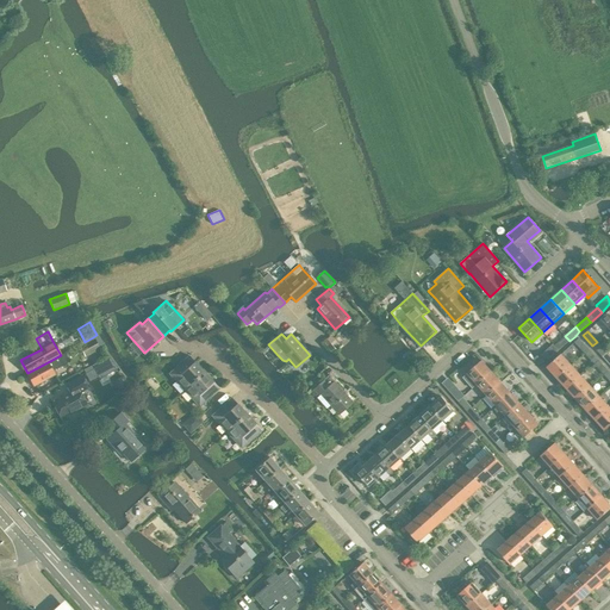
[(555,346),(554,346),(559,350),(570,341),(565,336),(555,346)]
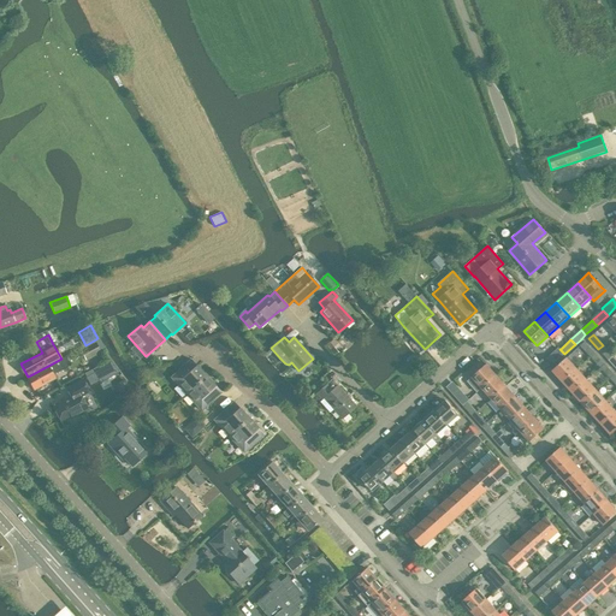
[(86,345),(80,349),(86,361),(87,360),(101,353),(95,343),(94,341),(86,345)]
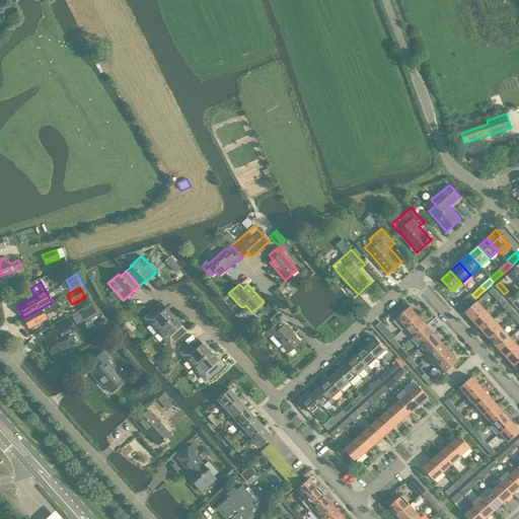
[(493,288),(489,291),(497,300),(501,297),(493,288)]
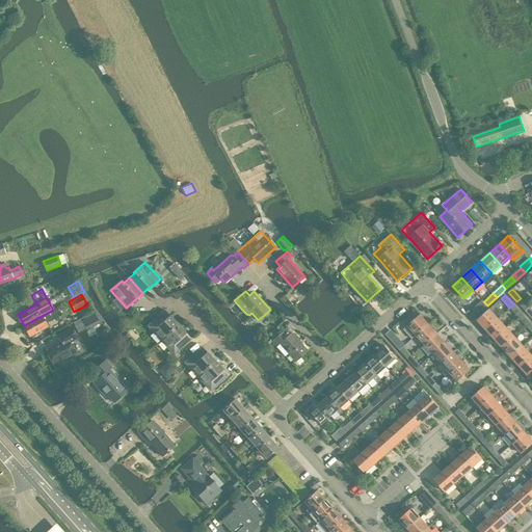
[(516,301),(525,311),(529,307),(521,298),(516,301)]
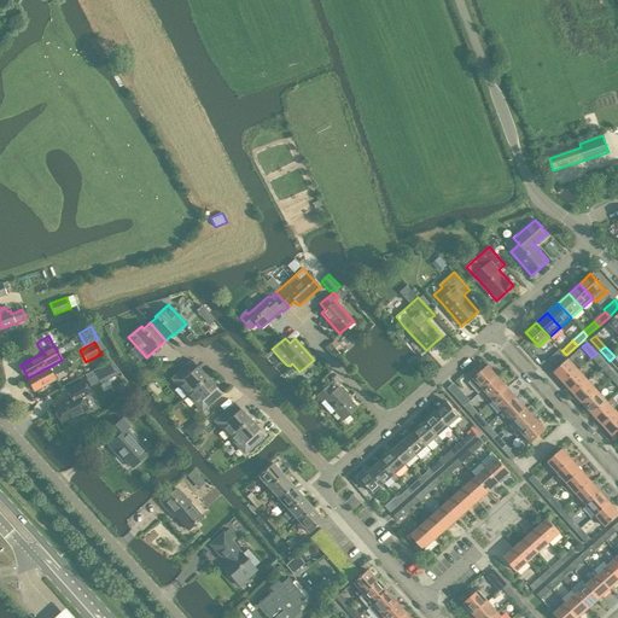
[(560,349),(549,359),(555,365),(566,355),(561,350),(563,350),(560,348),(560,349)]
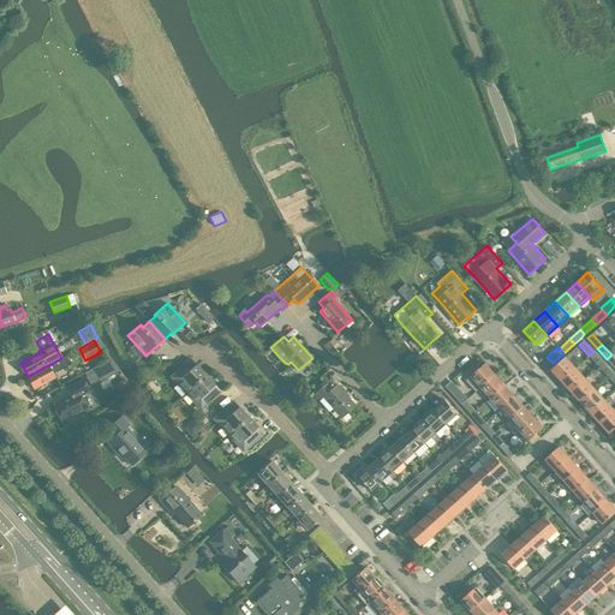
[(593,352),(589,356),(598,366),(603,362),(593,352)]
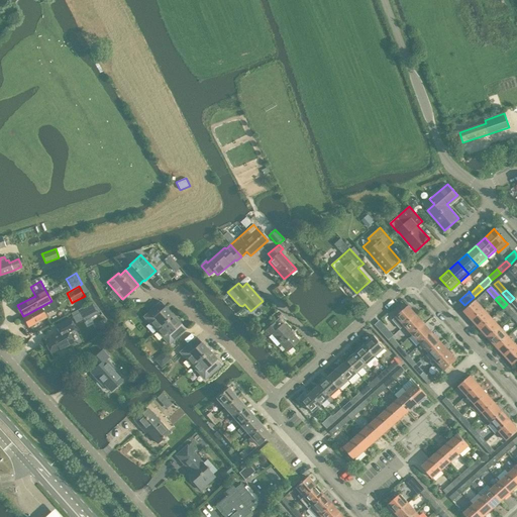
[(40,307),(23,316),(29,327),(46,317),(45,315),(60,307),(55,299),(52,301),(40,307)]
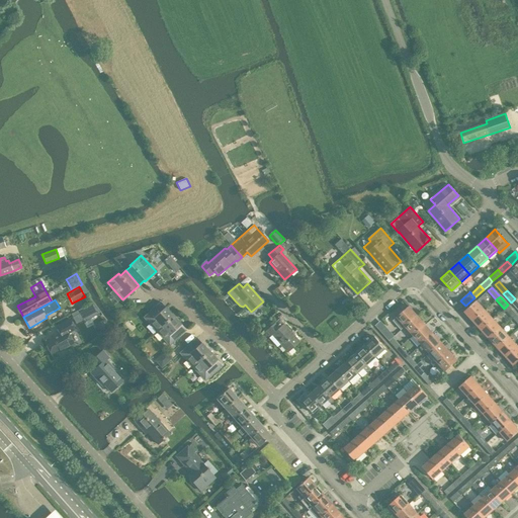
[(464,312),(472,321),(485,310),(477,300),(464,312)]
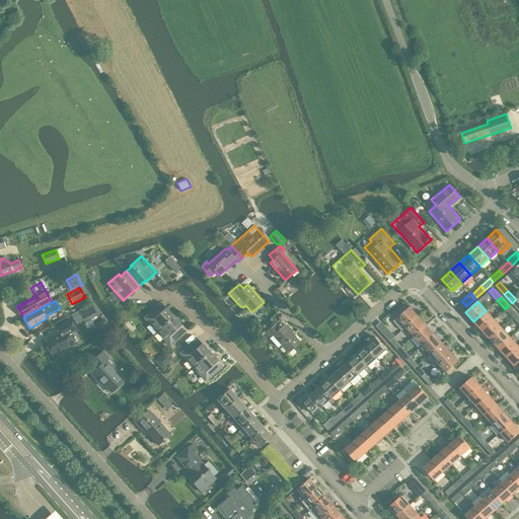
[(144,317),(156,331),(173,315),(160,302),(144,317)]
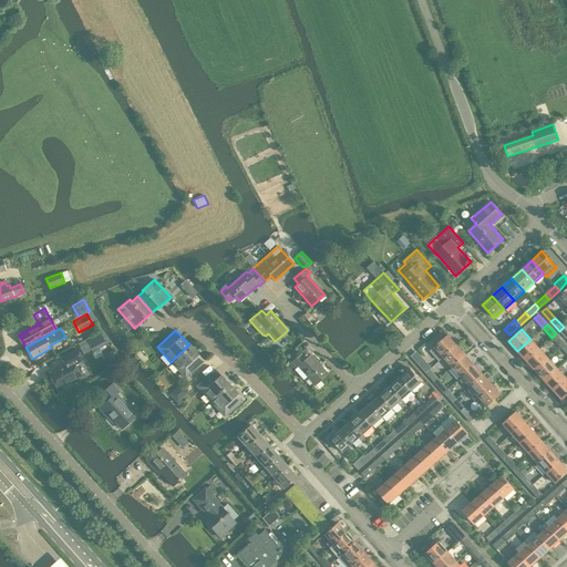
[(556,333),(552,338),(560,347),(565,343),(556,333)]
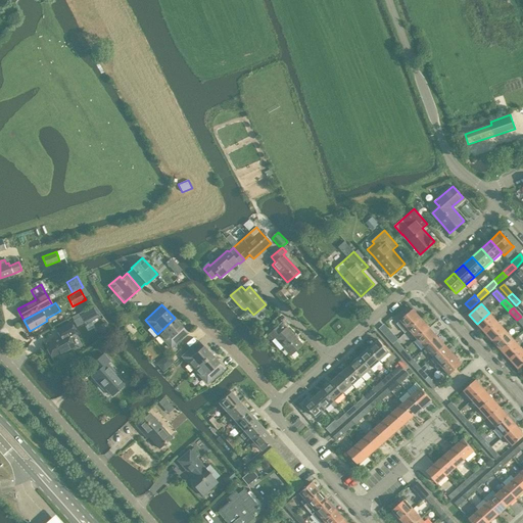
[(89,310),(87,313),(88,316),(90,318),(93,318),(96,316),(97,313),(95,310),(92,308),(89,310)]
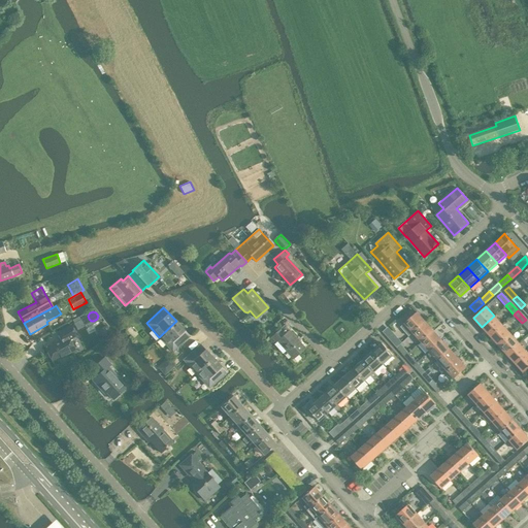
[(408,336),(413,333),(425,322),(417,312),(400,327),(408,336)]
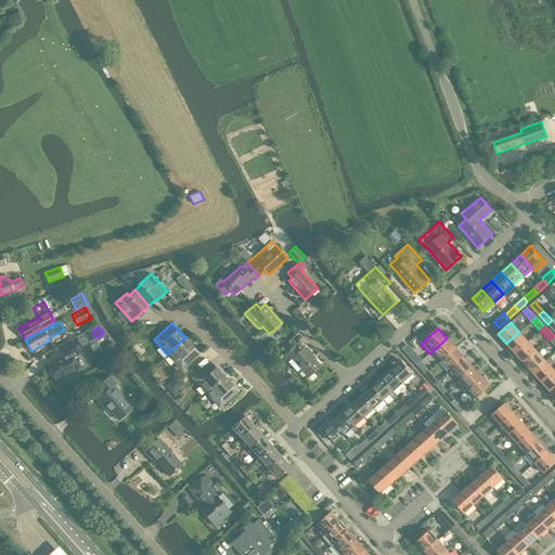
[(519,332),(506,344),(515,353),(528,341),(519,332)]
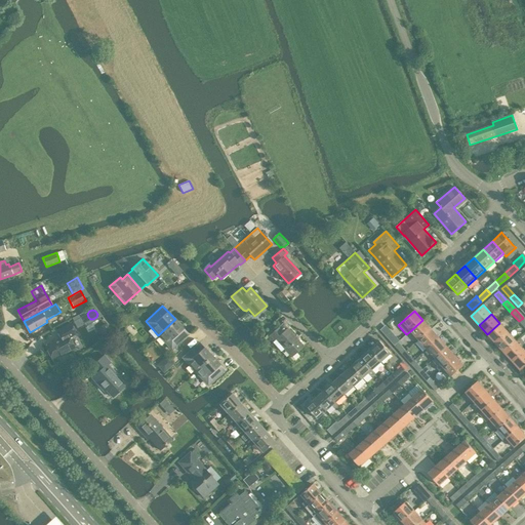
[(175,319),(158,335),(171,350),(189,333),(175,319)]
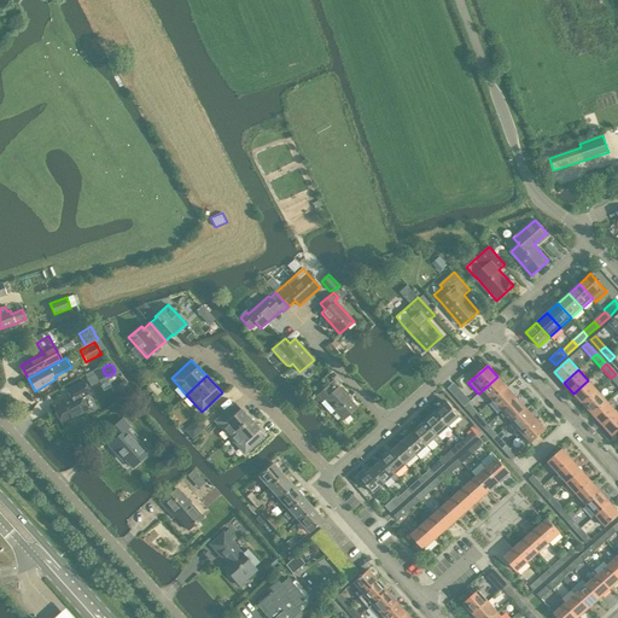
[(497,377),(483,390),(493,400),(507,386),(497,377)]
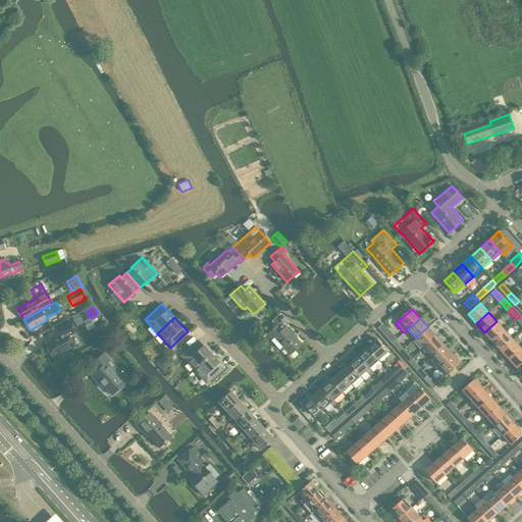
[(52,358),(57,355),(58,357),(60,358),(65,355),(65,353),(64,352),(74,346),(67,333),(74,329),(70,321),(58,328),(62,335),(45,345),(52,358)]
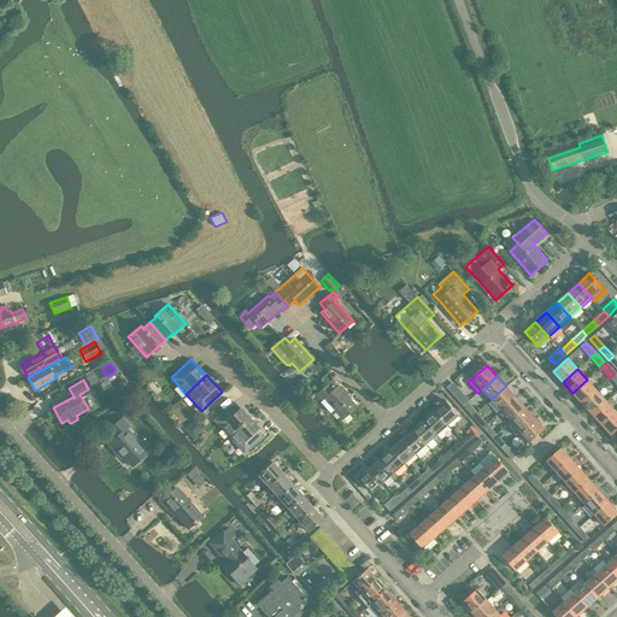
[(587,380),(573,393),(582,403),(597,389),(587,380)]
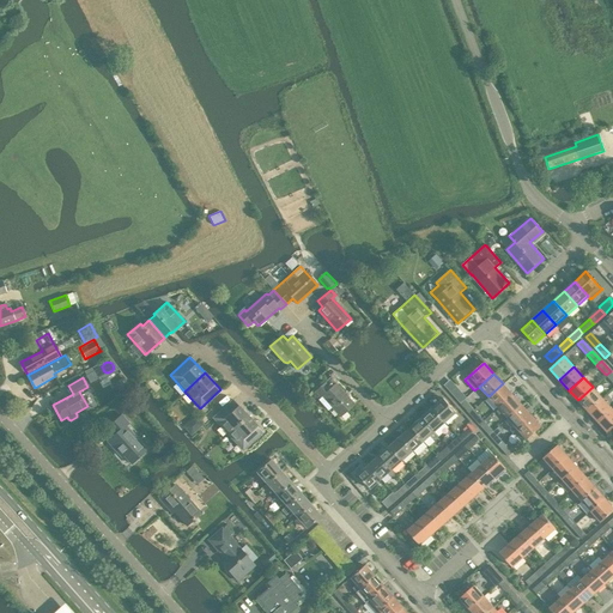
[(325,381),(311,393),(317,399),(328,411),(332,407),(339,417),(353,404),(335,383),(331,387),(325,381)]
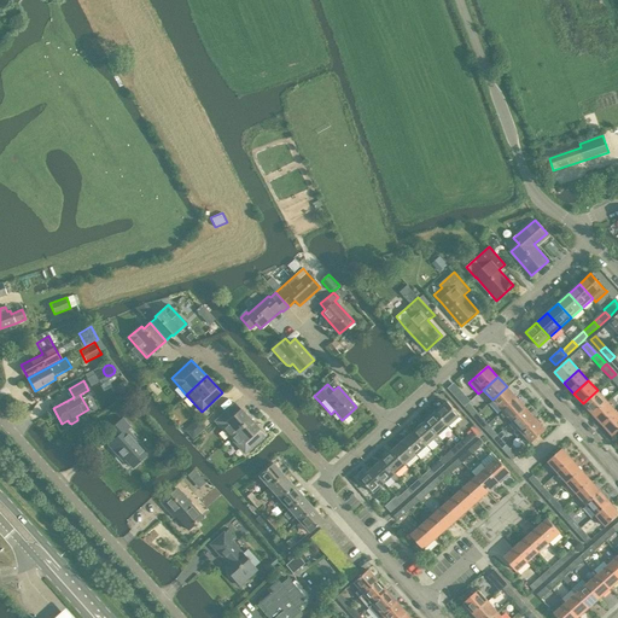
[(507,386),(493,400),(502,410),(517,397),(507,386)]
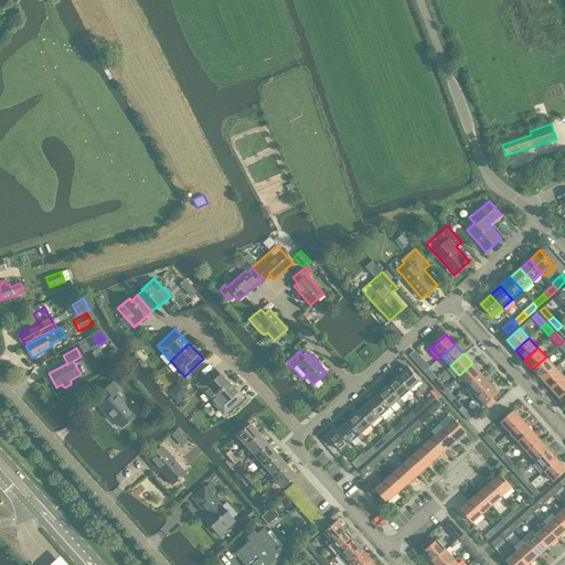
[(422,356),(415,362),(424,372),(425,371),(430,366),(422,356)]
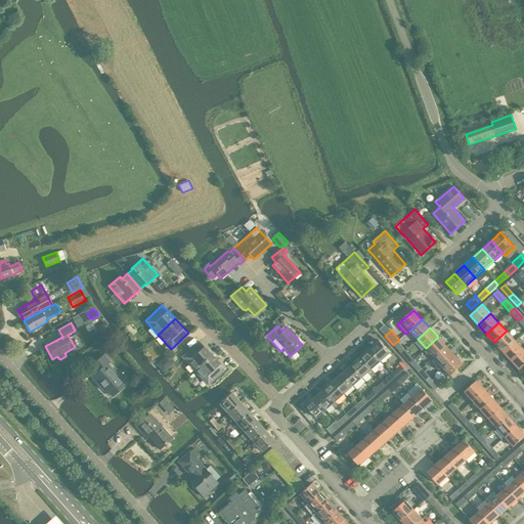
[(507,331),(494,342),(501,351),(515,340),(507,331)]
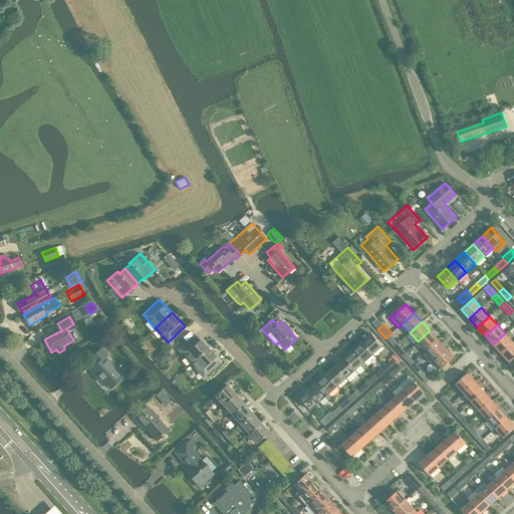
[(430,330),(418,341),(426,350),(438,339),(430,330)]
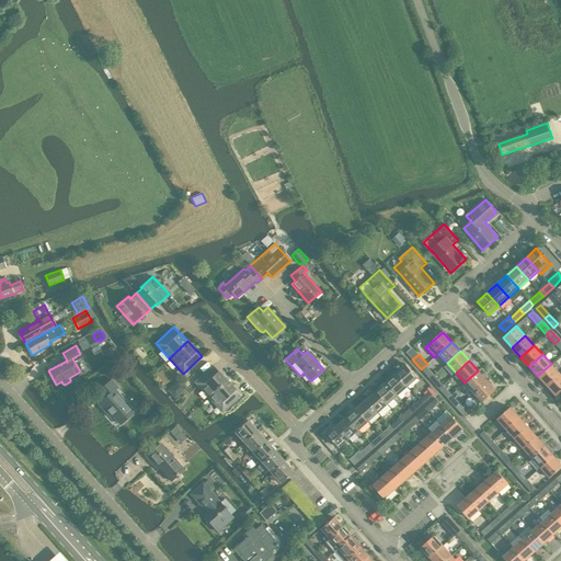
[(422,368),(421,369),(430,378),(434,375),(426,366),(427,364),(422,368)]
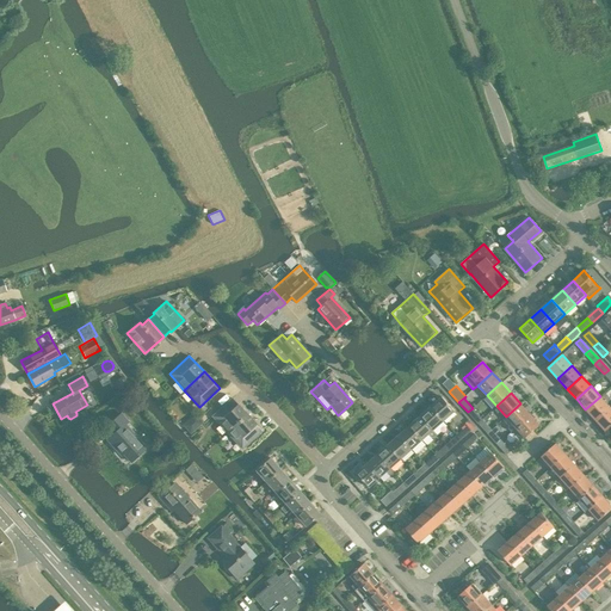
[(600,396),(585,409),(594,420),(609,407),(600,396)]
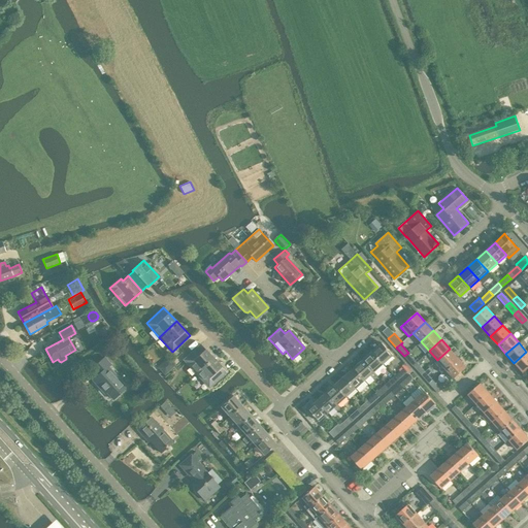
[(183,359),(196,373),(213,358),(200,343),(183,359)]
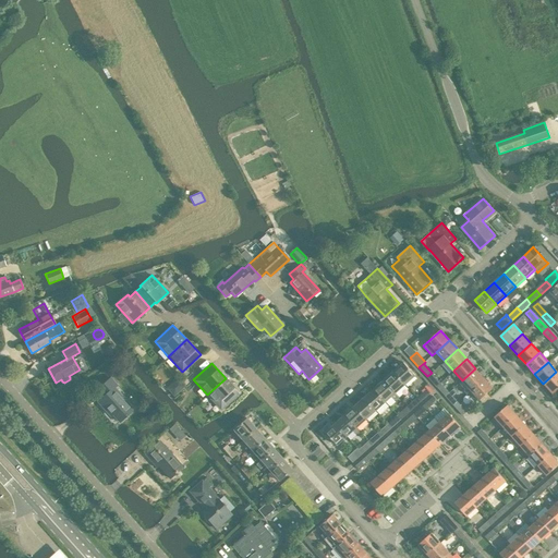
[(404,363),(393,372),(405,385),(415,376),(404,363)]
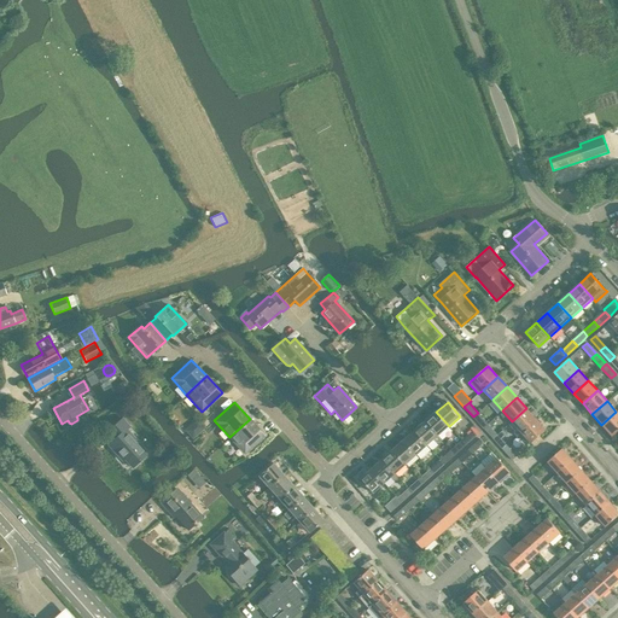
[(512,421),(518,429),(514,431),(514,435),(517,436),(536,419),(526,408),(512,421)]
